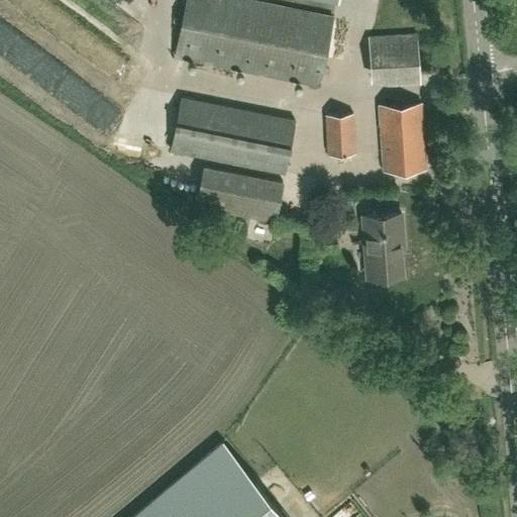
[(319,86),(333,16),(250,0),(185,0),(175,57),(319,86)]
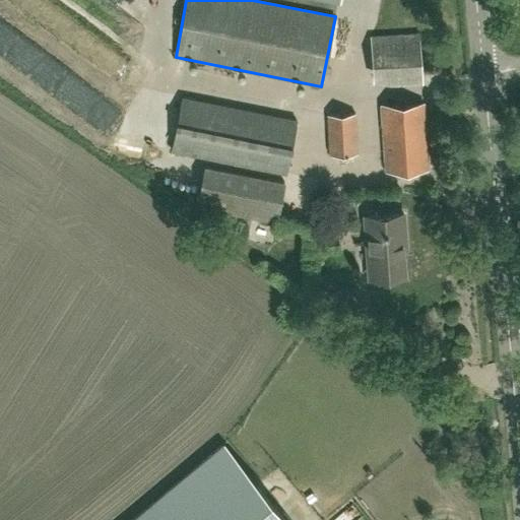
[(374,83),(421,81),(419,33),(371,36),(374,83)]
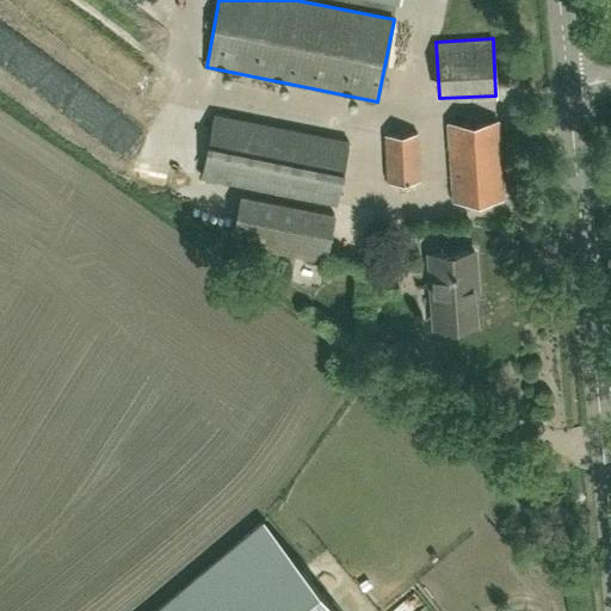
[(337,204),(349,141),(214,115),(202,178),(337,204)]
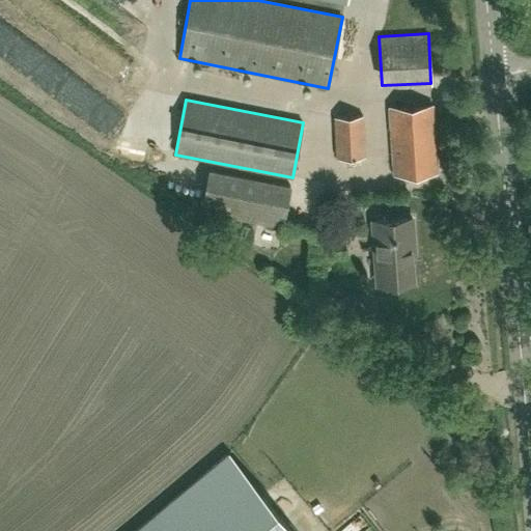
[(393,174),(438,171),(432,105),(389,107),(393,174)]
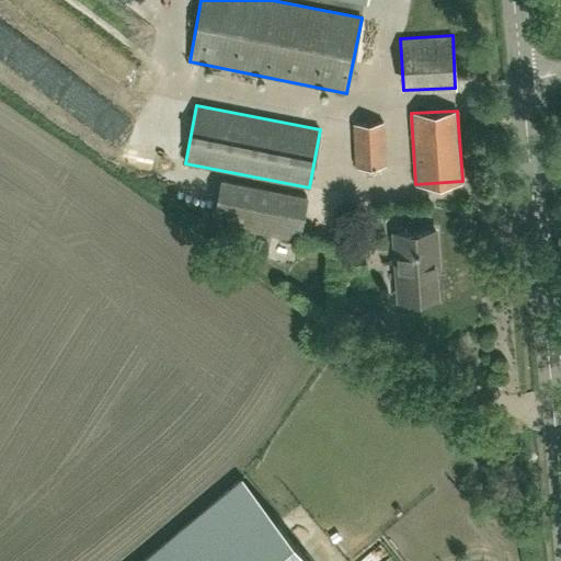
[(355,167),(386,165),(384,122),(353,124),(355,167)]
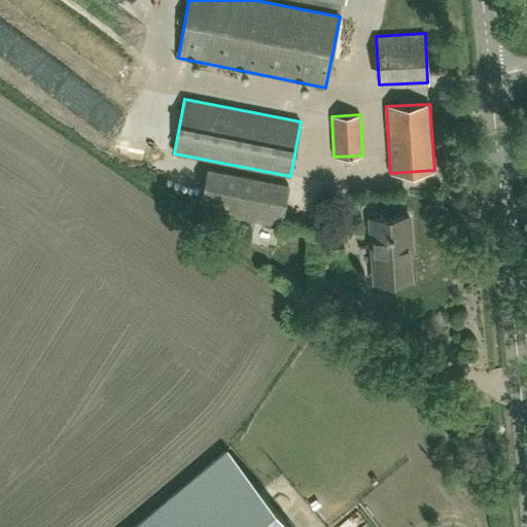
[(280,224),(288,183),(208,167),(200,208),(280,224)]
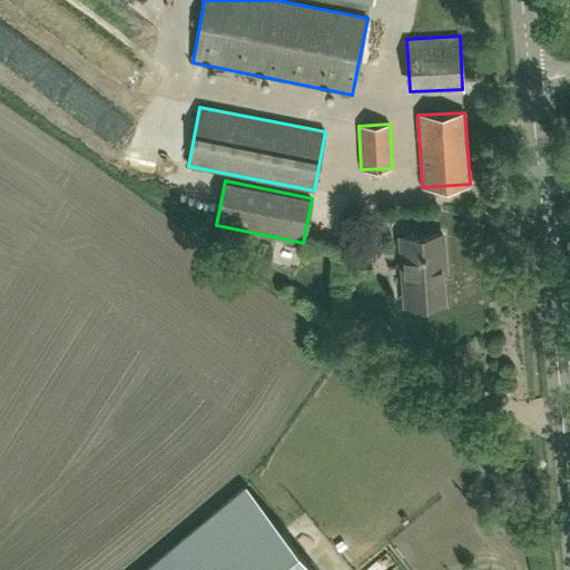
[(442,233),(400,236),(404,304),(443,302),(441,264),(444,264),(442,233)]
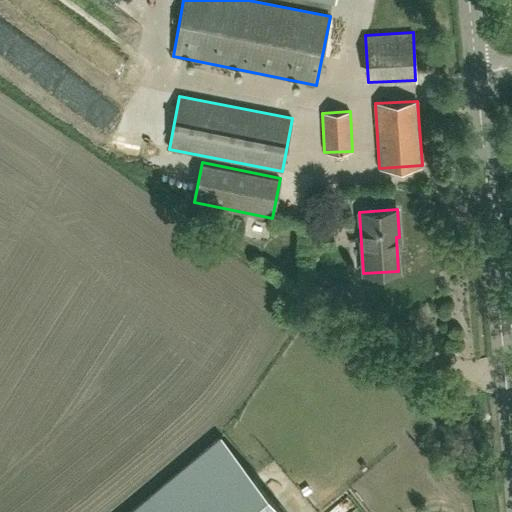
[(282,511),(222,438),(131,511),(282,511)]
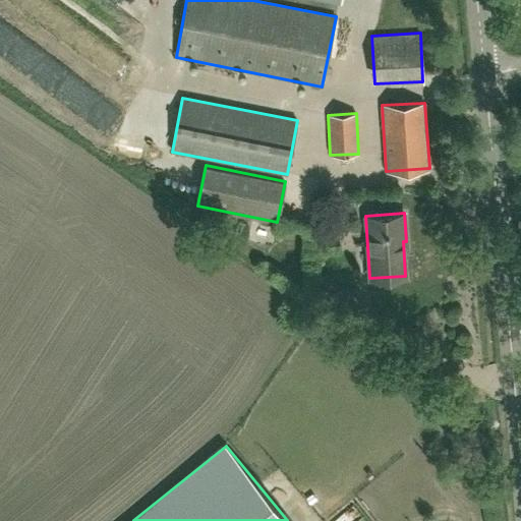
All buildings are outlined.
